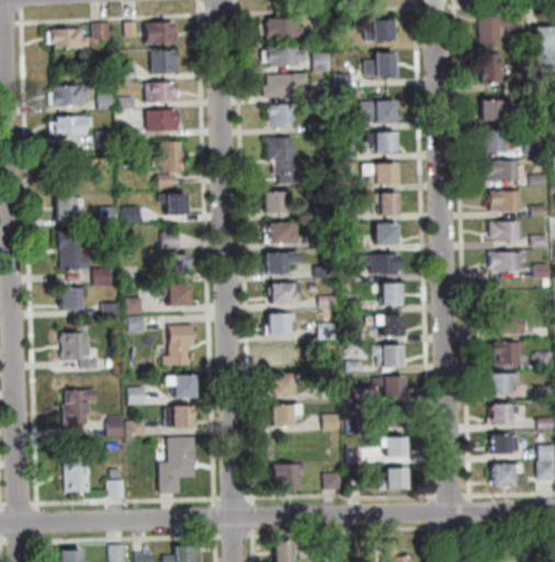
[(317,30),(316,13),(327,13),(327,30),(317,30)]
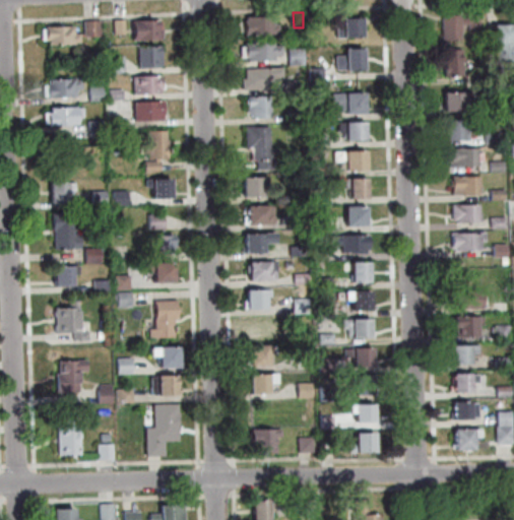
[(324,27),(312,27),(311,13),(323,12),(324,27)]
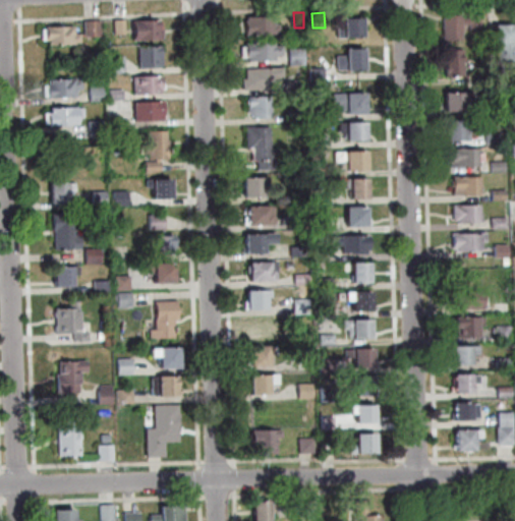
[(446,40),(445,15),(464,14),(464,18),(472,17),(472,14),(482,13),(482,30),(472,30),(472,24),(464,25),(464,40),(446,40)]
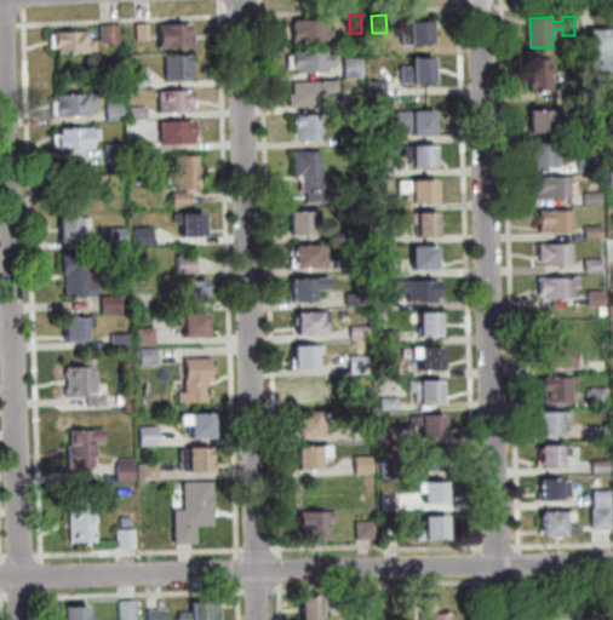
[(293,24),(297,24),(296,22),(328,21),(328,30),(333,29),(333,38),(328,38),(328,40),(294,41),(293,24)]
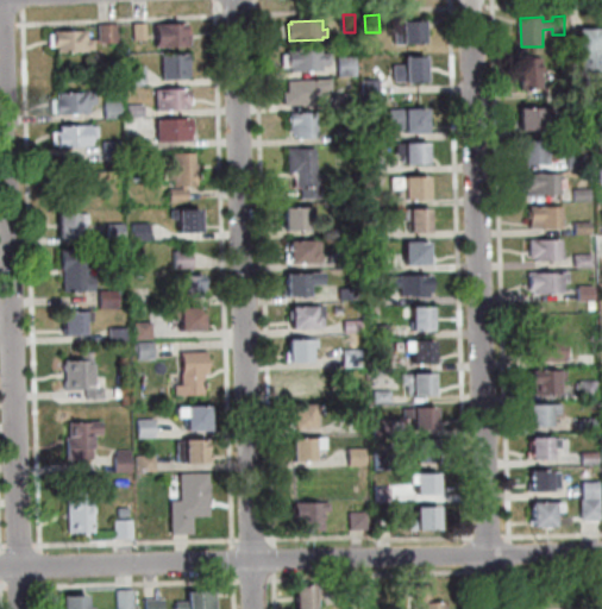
[(396,44),(396,33),(405,33),(405,22),(426,22),(427,43),(396,44)]
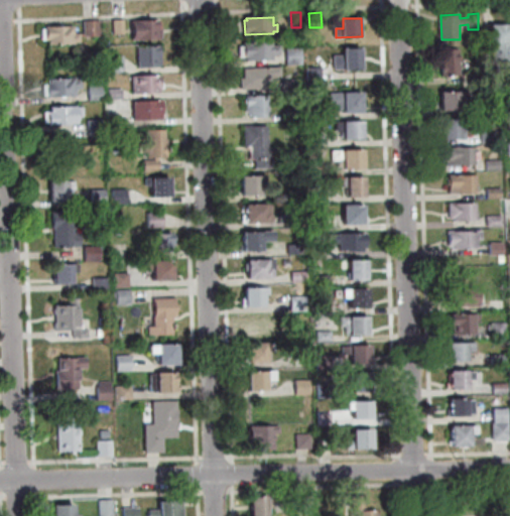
[(115,20),(125,19),(126,33),(115,34),(115,20)]
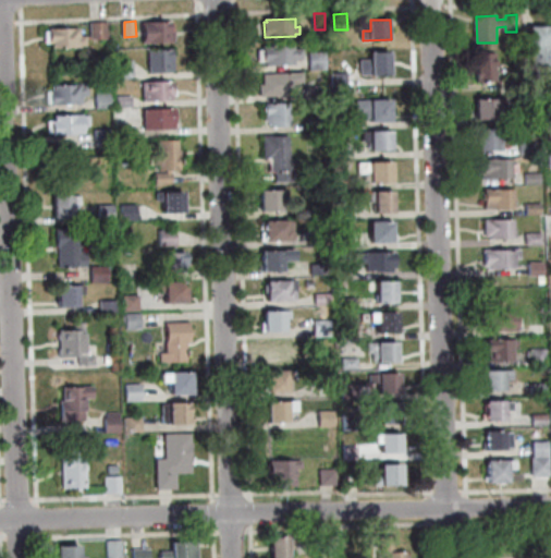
[(175,31),(176,41),(145,43),(144,23),(172,21),(173,32),(175,31)]
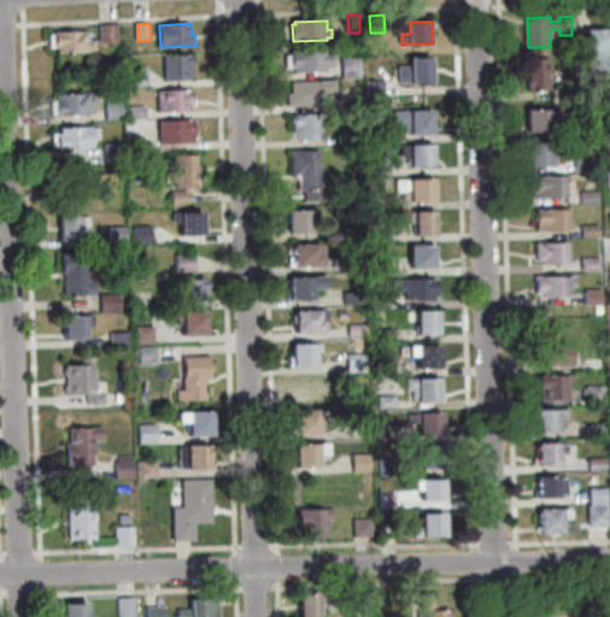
[(103,43),(101,25),(122,24),(122,42),(103,43)]
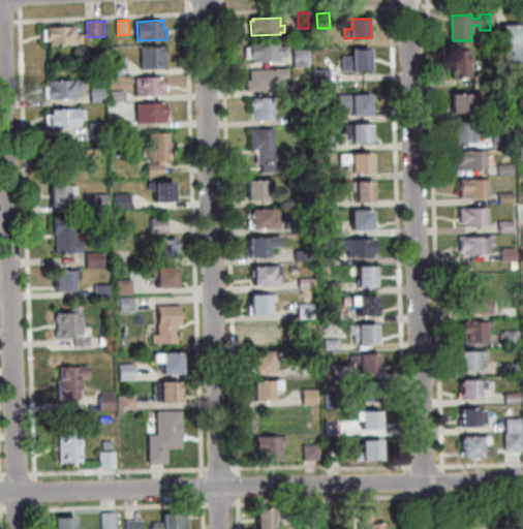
[(522,62),(509,63),(508,45),(505,45),(504,26),(522,25),(522,62)]
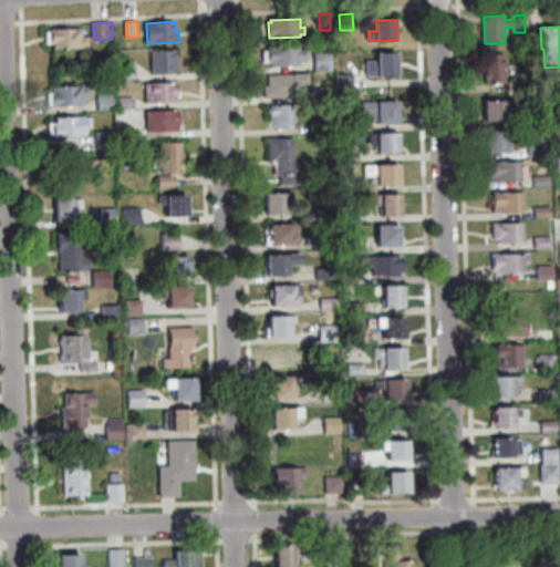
[(51,30),(82,29),(83,37),(89,37),(89,47),(83,47),(83,49),(54,50),(54,44),(51,44),(51,30)]
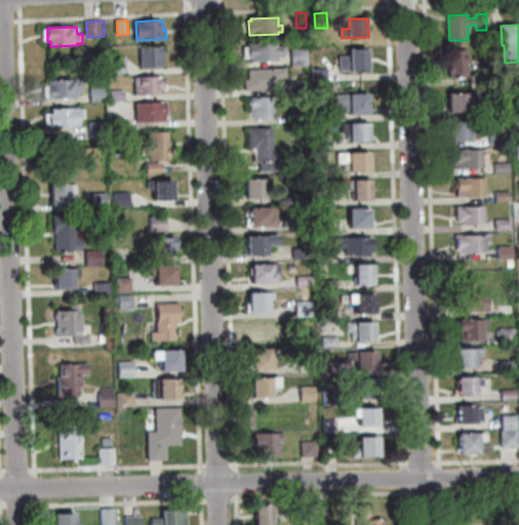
[(278,42),(278,46),(286,46),(286,54),(279,55),(279,61),(252,62),(252,58),(250,58),(249,43),(278,42)]
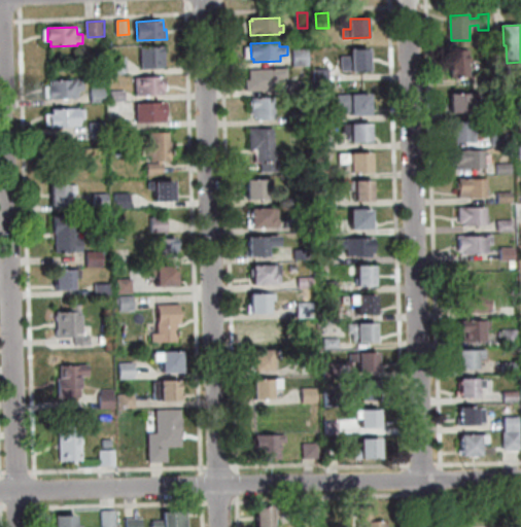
[(142,47),(165,46),(166,68),(142,69),(142,47)]
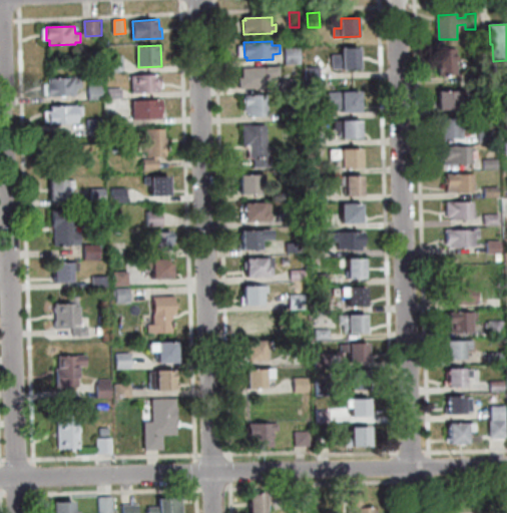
[(302,63),(287,64),(286,48),(301,48),(302,63)]
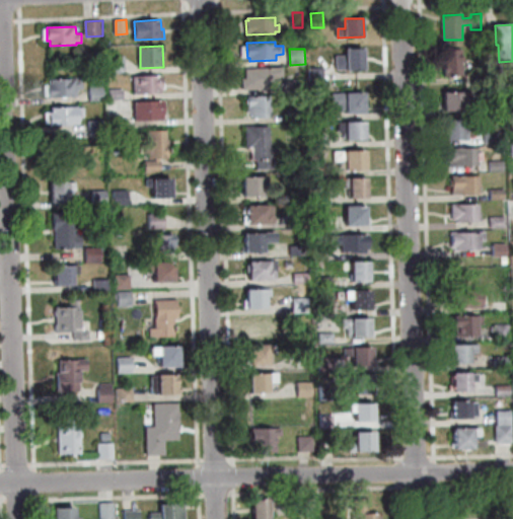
[(364,49),(365,70),(347,71),(347,69),(338,69),(337,56),(347,56),(347,49),(364,49)]
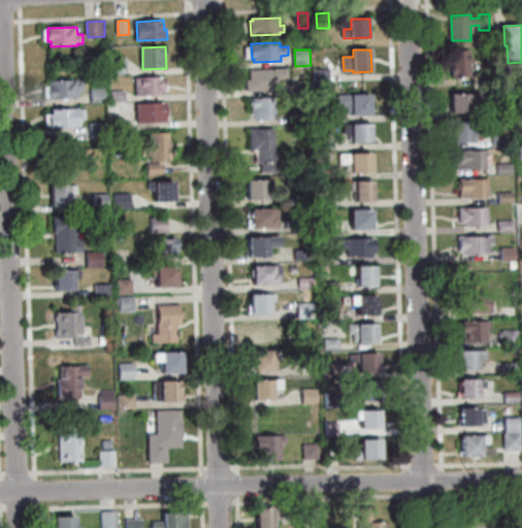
[(455,77),(454,51),(472,50),(474,76),(455,77)]
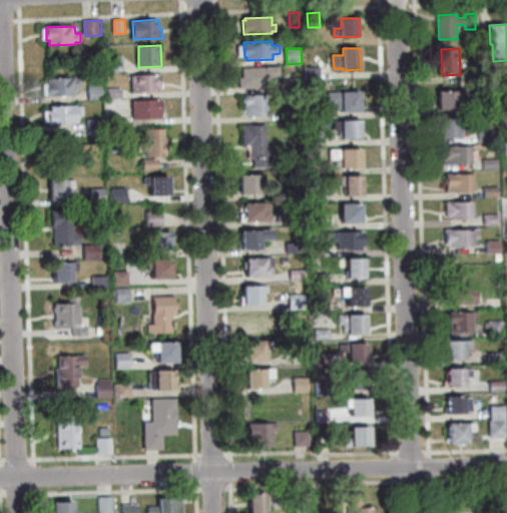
[(125,71),(108,72),(107,55),(124,55),(125,71)]
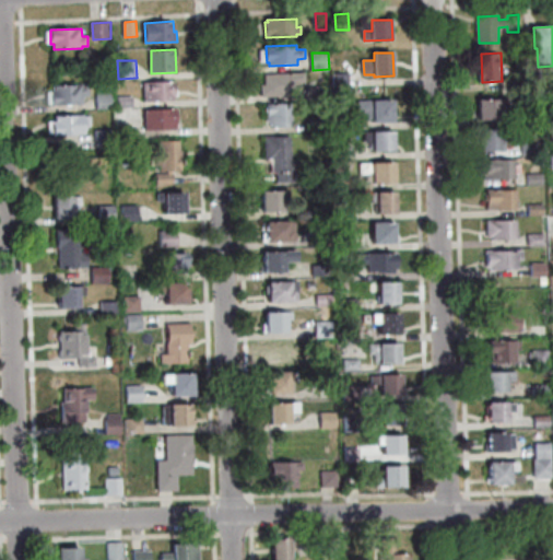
[(266,74),(306,72),(306,83),(298,83),(299,95),(263,96),(262,85),(267,84),(266,74)]
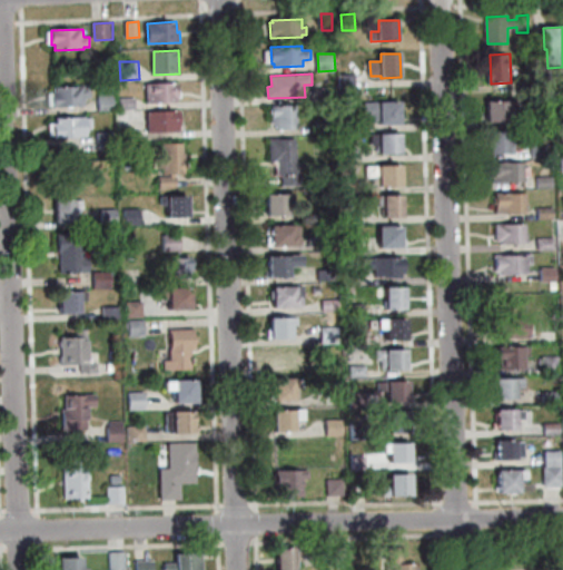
[(357,75),(357,88),(341,89),(341,75),(357,75)]
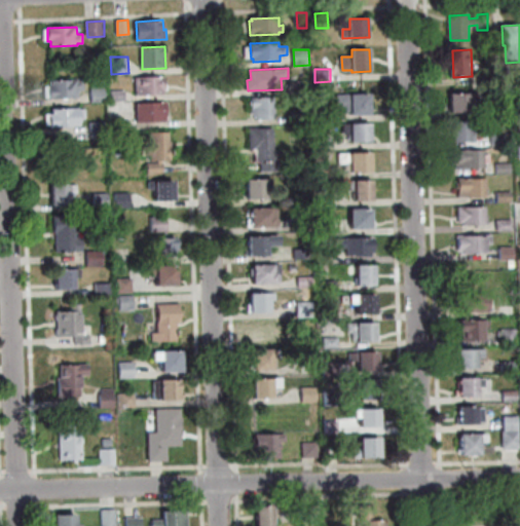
[(164,76),(165,94),(138,95),(137,77),(164,76)]
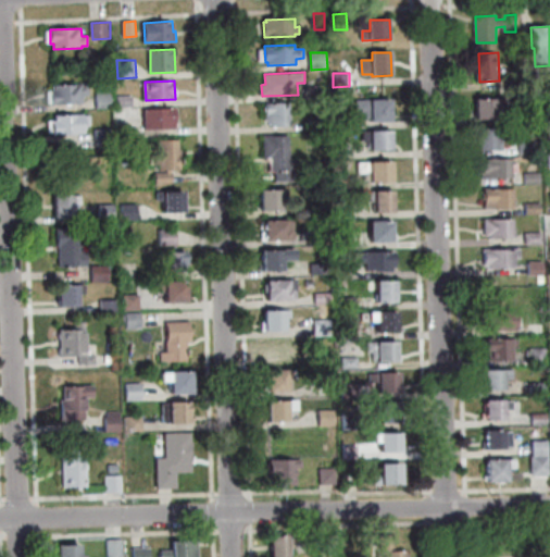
[(83,102),(48,104),(47,91),(55,91),(55,85),(83,84),(83,86),(89,85),(89,95),(85,95),(85,97),(83,97),(83,102)]
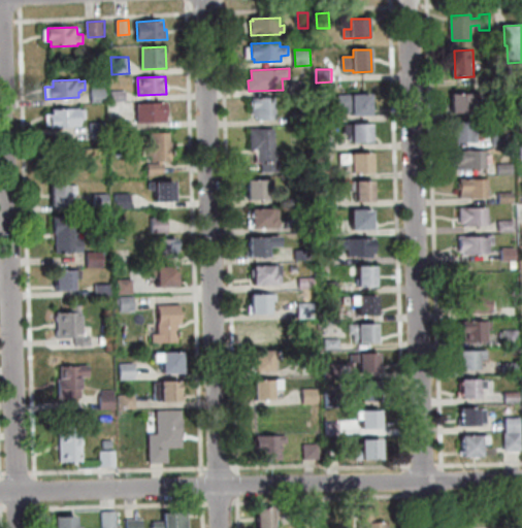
[(292,81),(307,81),(308,95),(293,96),(292,81)]
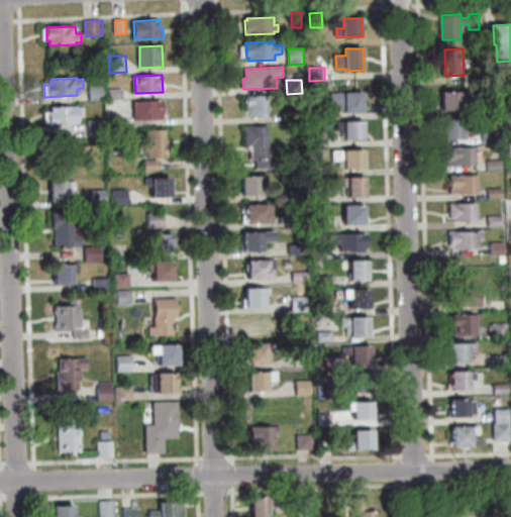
[(104,84),(104,99),(91,100),(91,84),(104,84)]
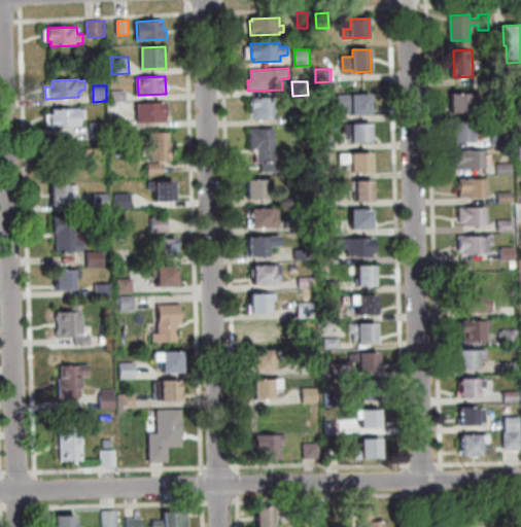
[(127,101),(112,102),(111,91),(126,91),(127,101)]
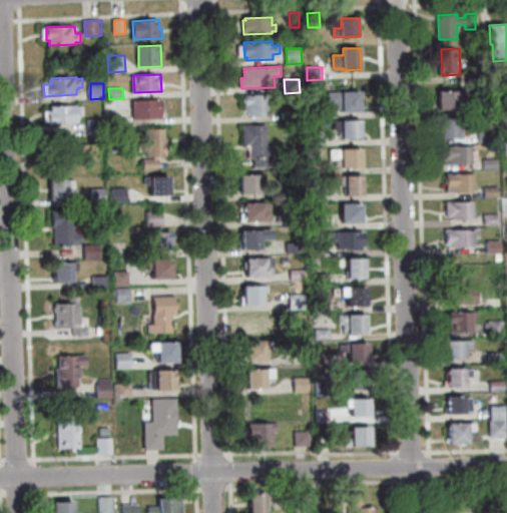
[(470,102),(458,102),(459,108),(440,109),(440,91),(470,90),(470,102)]
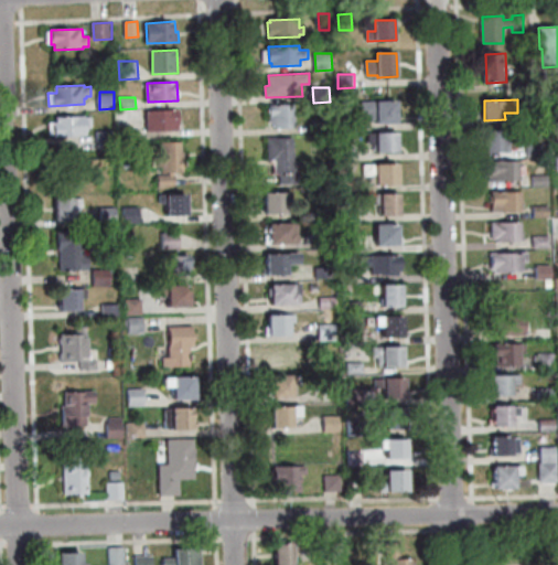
[(377,124),(377,119),(372,119),(372,114),(363,115),(363,102),(397,100),(398,123),(377,124)]
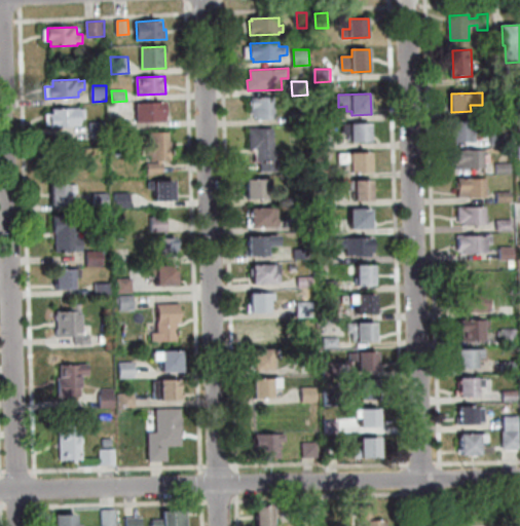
[(275,98),(276,118),(257,119),(257,114),(253,114),(253,98),(275,98)]
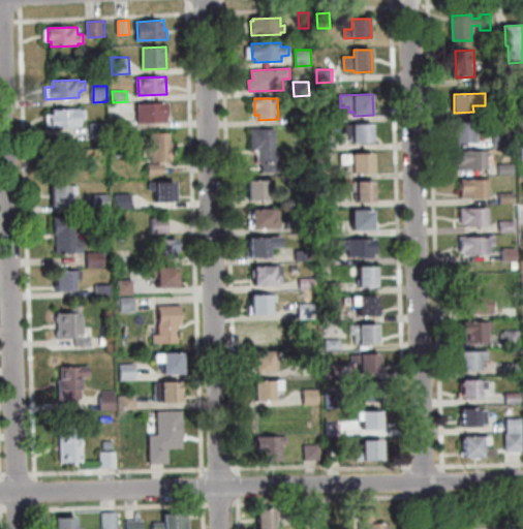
[(140,123),(139,104),(167,102),(168,121),(140,123)]
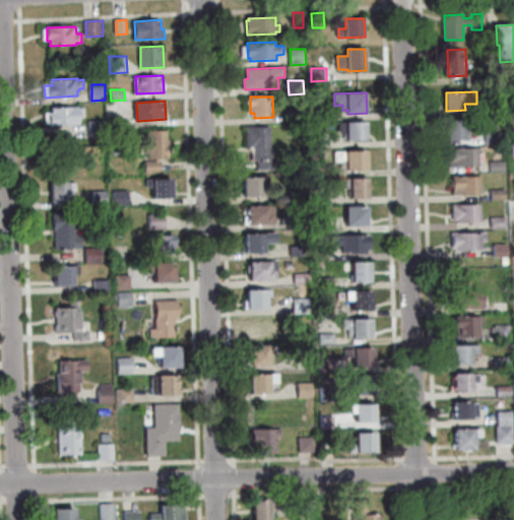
[(504,114),(490,115),(490,105),(504,105),(504,114)]
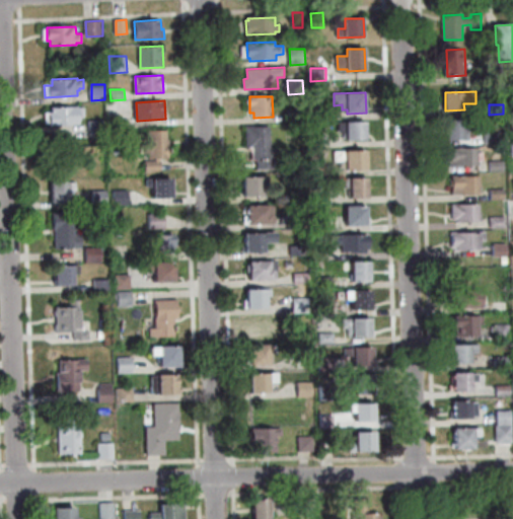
[(51,125),(50,113),(53,113),(53,108),(79,106),(80,124),(51,125)]
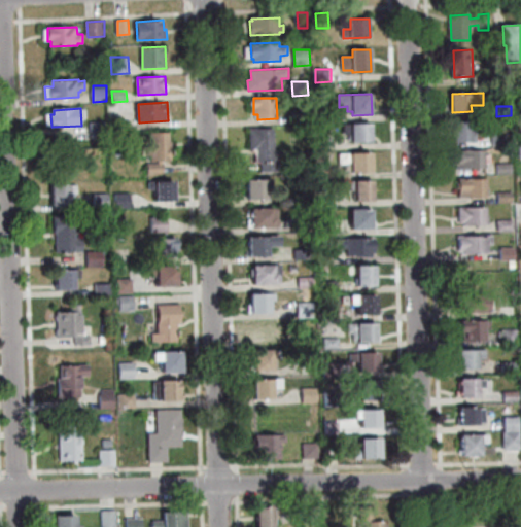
[(310,113),(310,124),(297,125),(297,113),(310,113)]
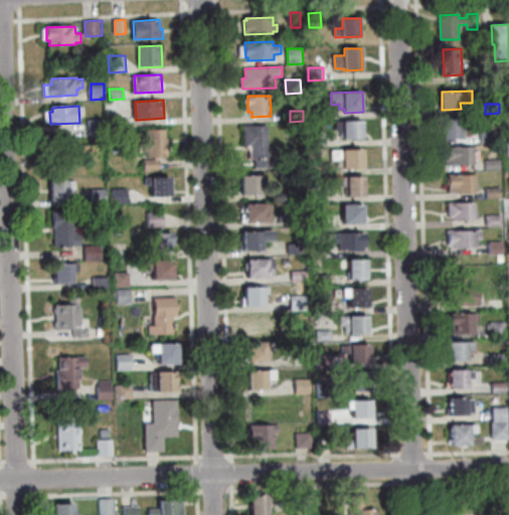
[(112,127),(111,117),(125,116),(126,127),(112,127)]
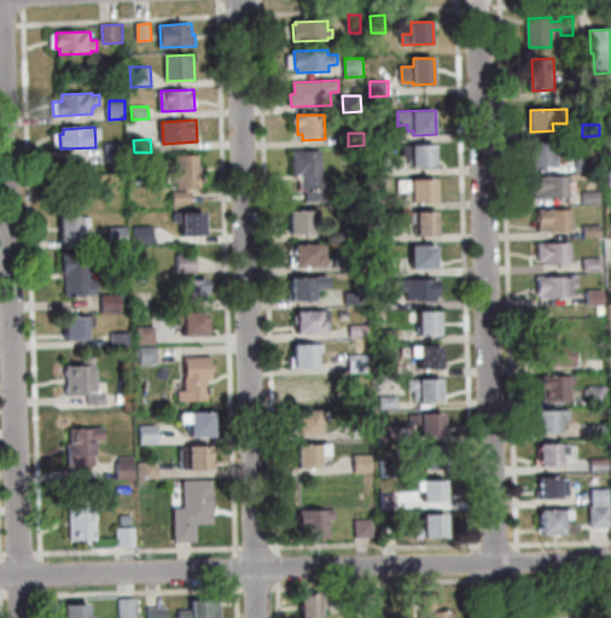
[(108,143),(124,143),(124,155),(108,155),(108,143)]
